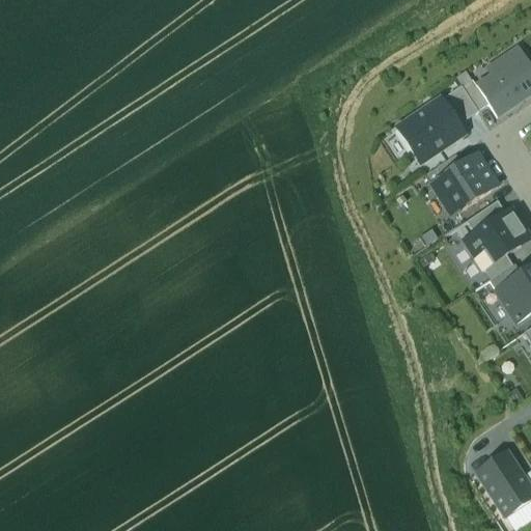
[(476,87),(488,106),(497,118),(515,106),(515,103),(522,99),(526,100),(530,95),(530,68),(519,50),(498,63),(502,70),(476,87)]
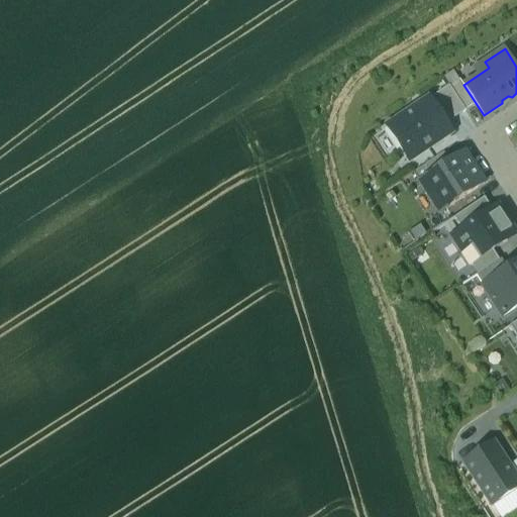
[(449,86),(466,109),(476,103),(463,85),(459,79),(449,86)]
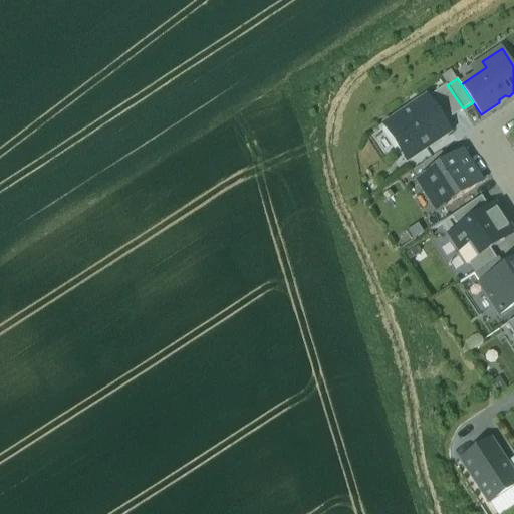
[(447,84),(426,97),(443,122),(463,108),(447,85),(447,84)]
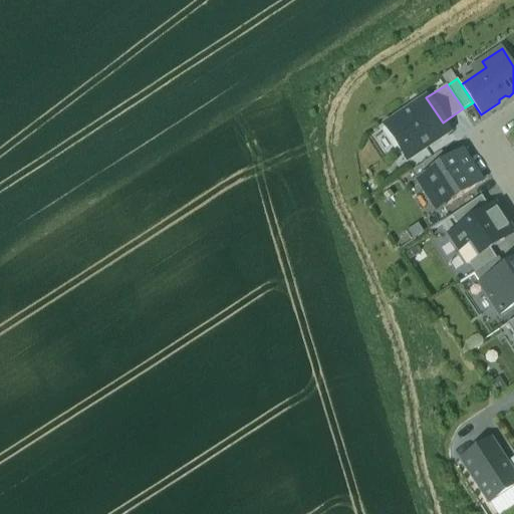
[(426,97),(386,124),(407,158),(448,131),(443,122),(426,97)]
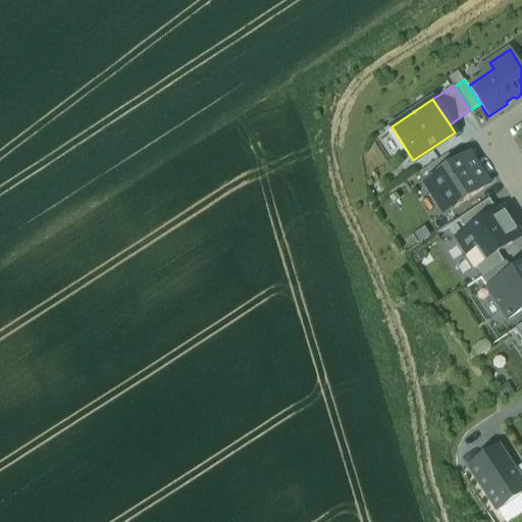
[(417,172),(424,183),(455,162),(449,152),(417,172)]
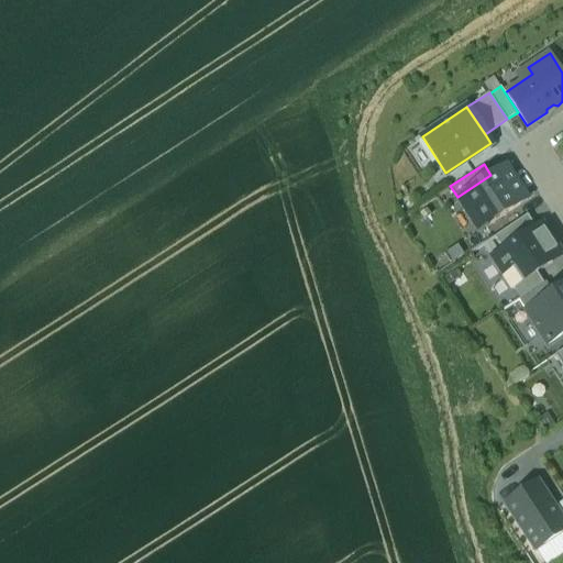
[(478,230),(527,198),(506,165),(490,175),(457,197),(478,230)]
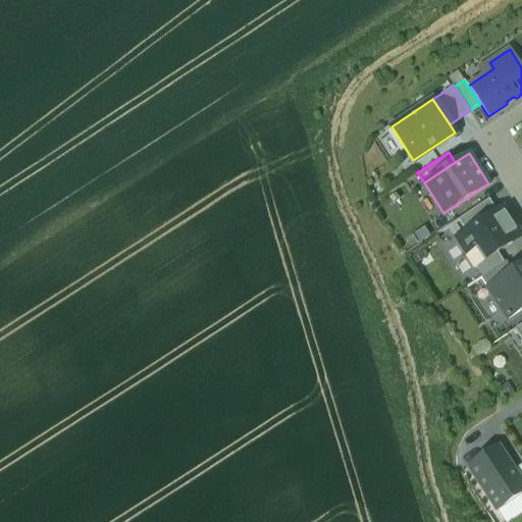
[(459,218),(466,230),(497,210),(488,199),(459,218)]
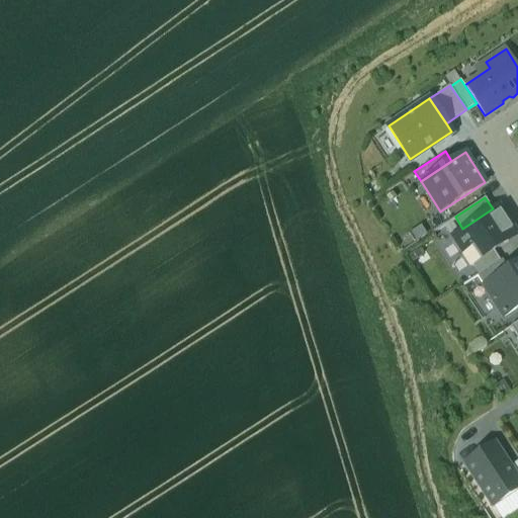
[(462,229),(452,236),(470,264),(472,263),(471,263),(480,258),(481,258),(494,249),(517,233),(517,232),(499,204),(493,208),(462,229)]
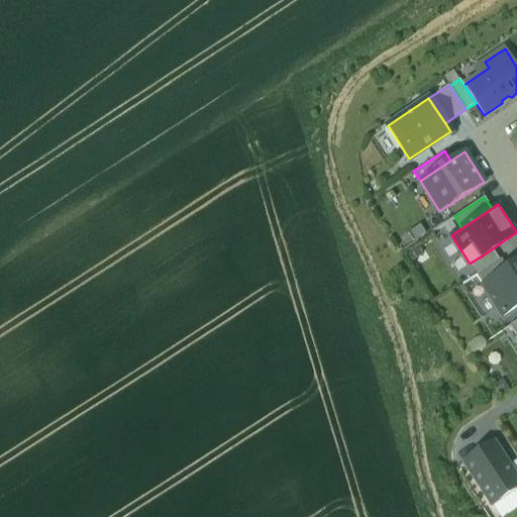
[(472,263),(478,273),(499,260),(493,248),(480,257),(479,257),(471,263),(472,263)]
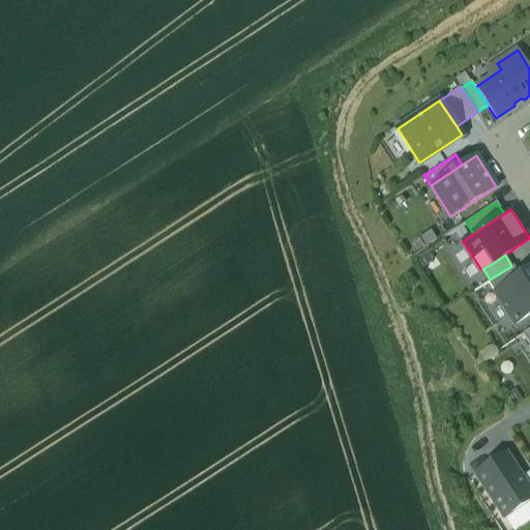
[(489,281),(495,292),(521,274),(513,264),(511,266),(490,280),(489,281)]
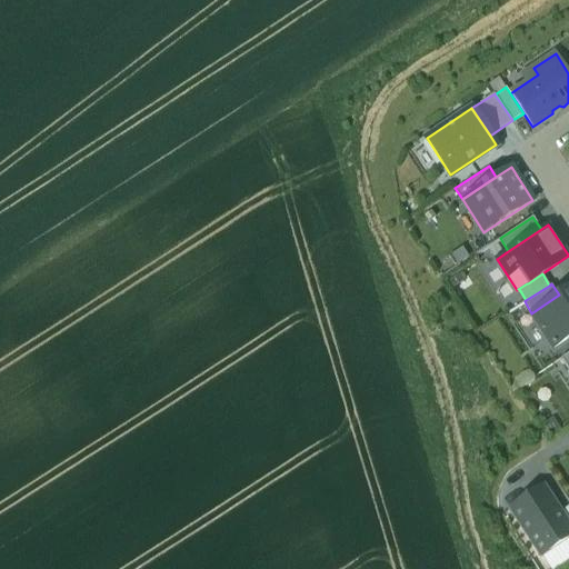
[(568,336),(568,288),(559,295),(531,313),(553,347),(568,336)]
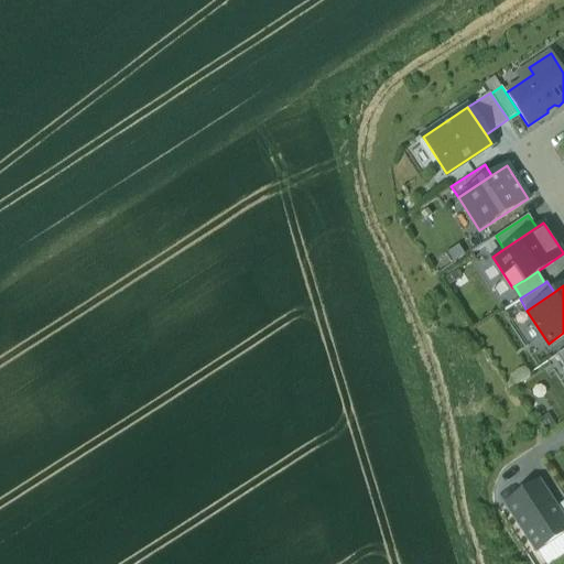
[(538,551),(563,533),(563,520),(556,508),(539,481),(507,502),(538,551)]
